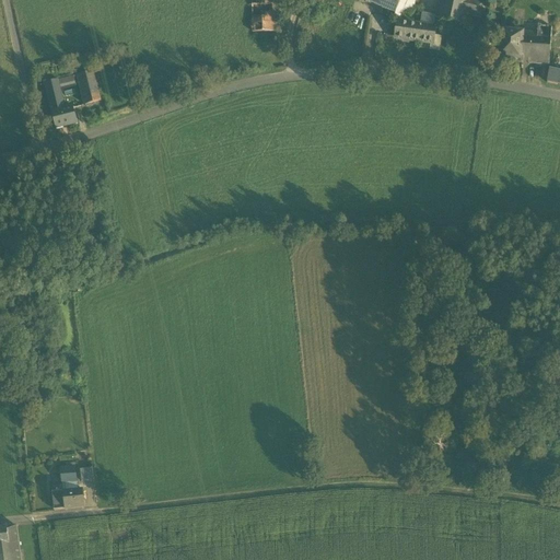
[(252,0),(253,32),(272,32),(272,0),(252,0)]
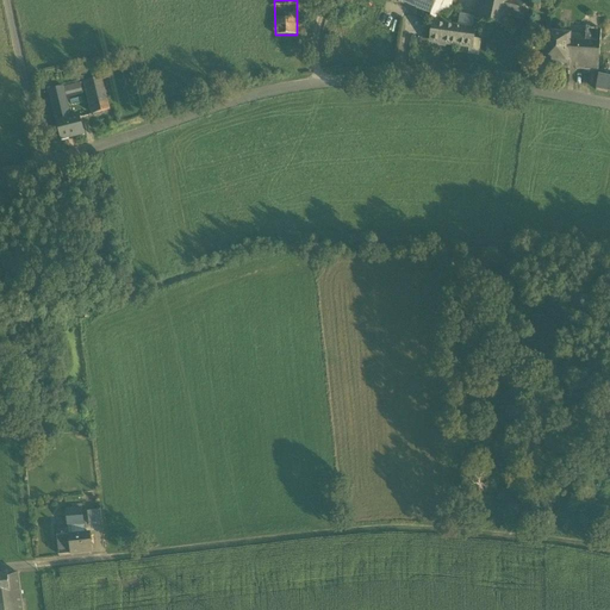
[(398,0),(430,14),(436,0),(398,0)]
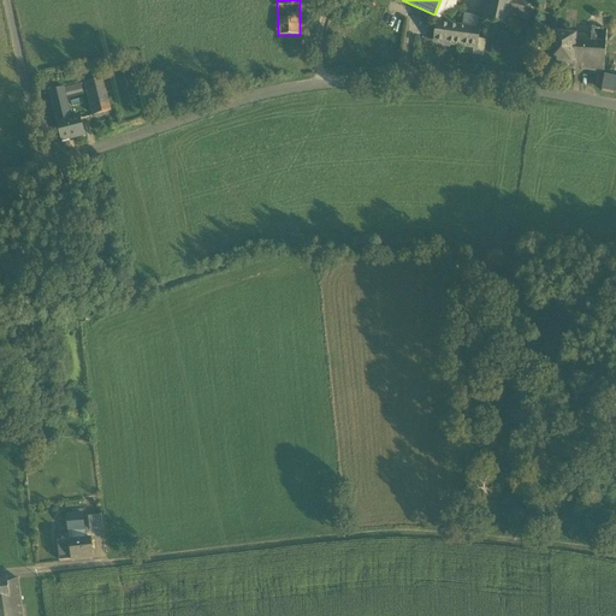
[(456,0),(440,0),(434,15),(433,17),(438,19),(455,11),(456,0)]
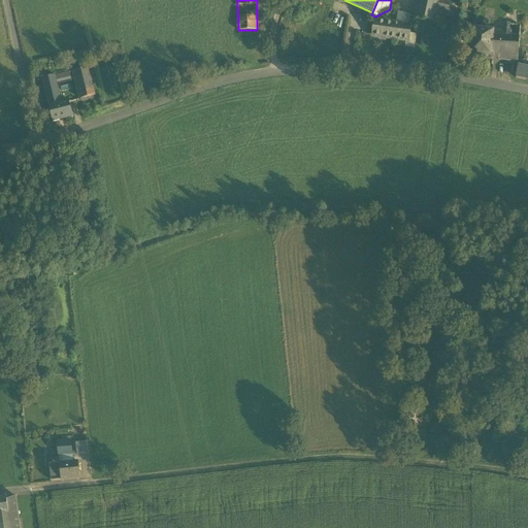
[(442,0),(416,0),(415,5),(440,11),(442,0)]
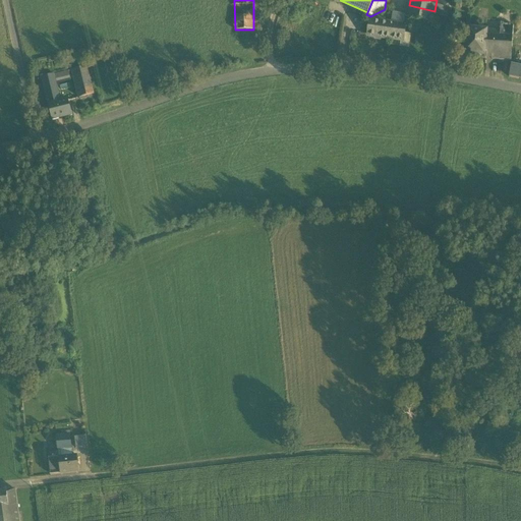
[(437,0),(435,11),(433,13),(433,15),(449,18),(453,1),(449,0),(437,0)]
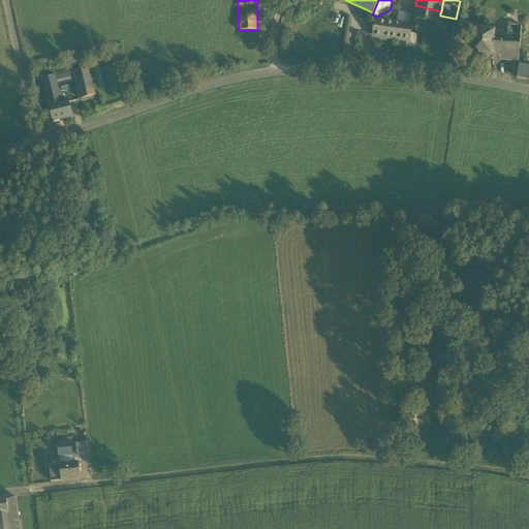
[(413,17),(438,23),(440,16),(440,13),(441,11),(415,5),(413,17)]
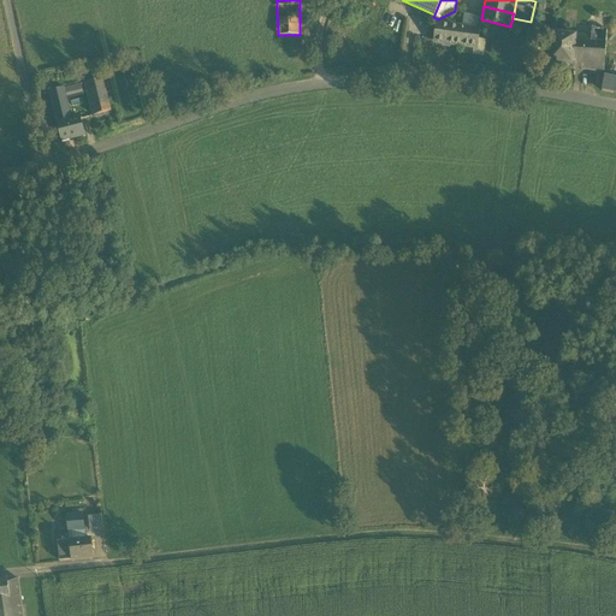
[(462,28),(477,30),(479,17),(463,15),(462,28)]
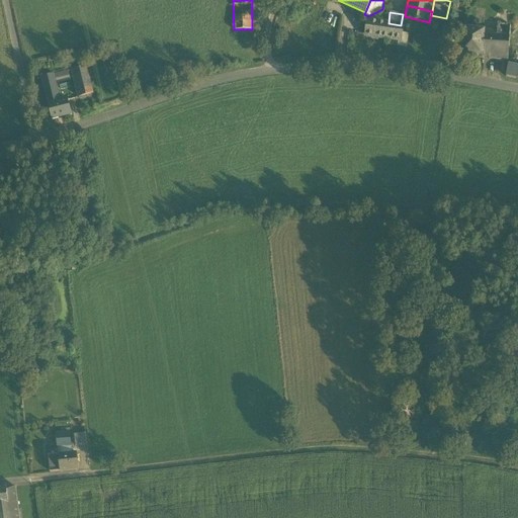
[(399,39),(401,39),(402,33),(403,25),(401,25),(389,23),(368,20),(366,34),(399,39)]
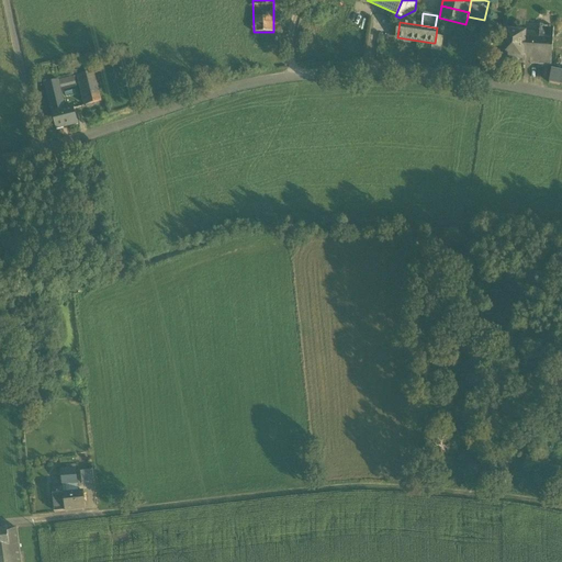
[(539,26),(539,34),(552,35),(553,30),(550,29),(550,26),(539,26)]
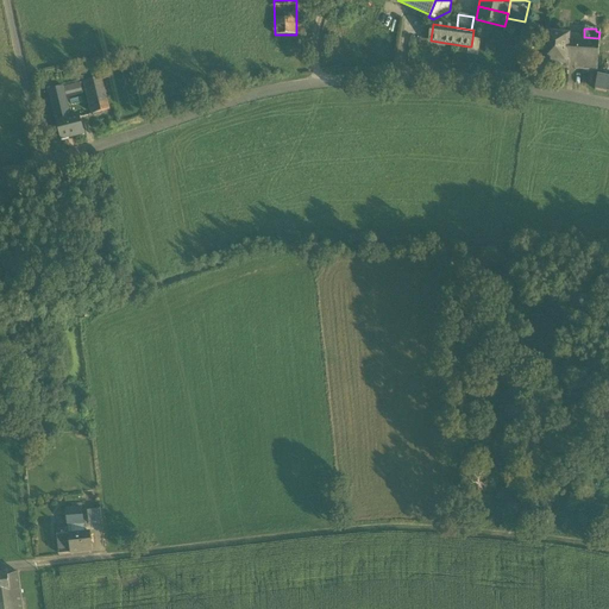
[(554,64),(566,66),(567,36),(544,35),(542,63),(554,64)]
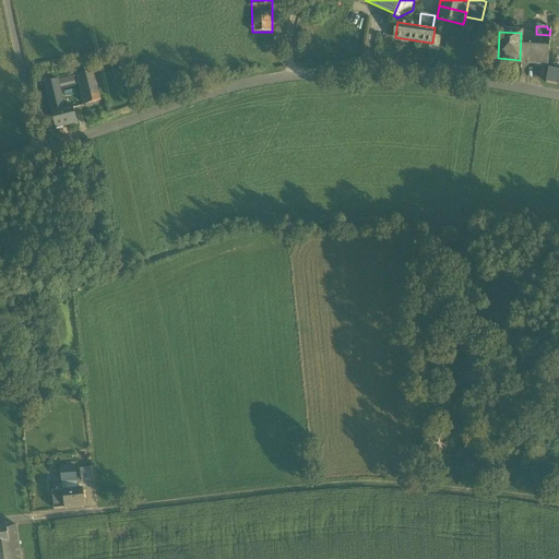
[(548,62),(549,35),(536,34),(521,33),(520,60),(527,60),(527,63),(544,66),(548,62)]
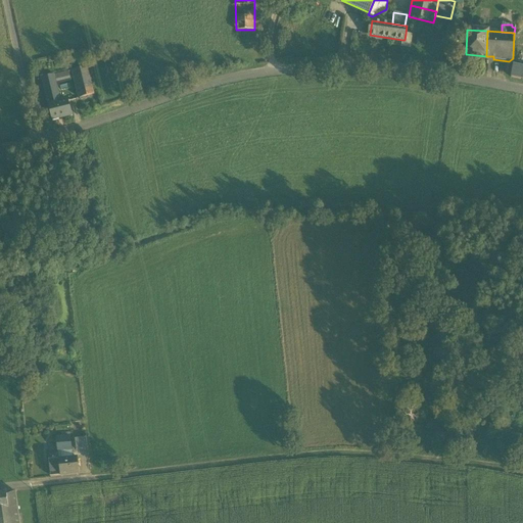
[(413,35),(406,34),(405,40),(402,40),(401,47),(411,49),(413,35)]
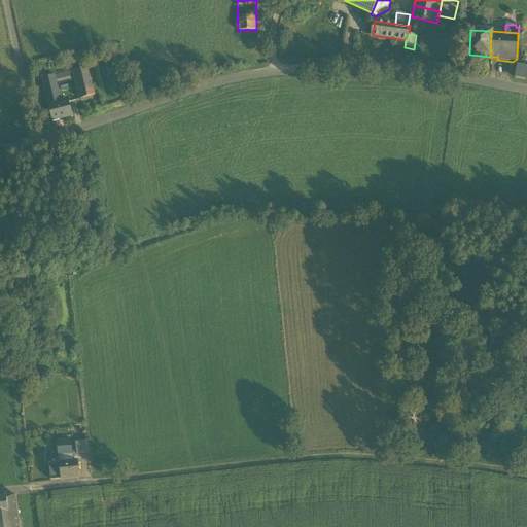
[(515,78),(524,80),(526,68),(517,66),(515,78)]
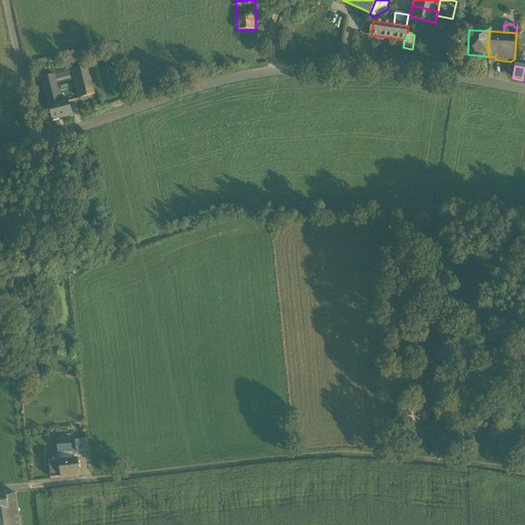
[(73,72),(79,99),(94,95),(88,68),(73,72)]
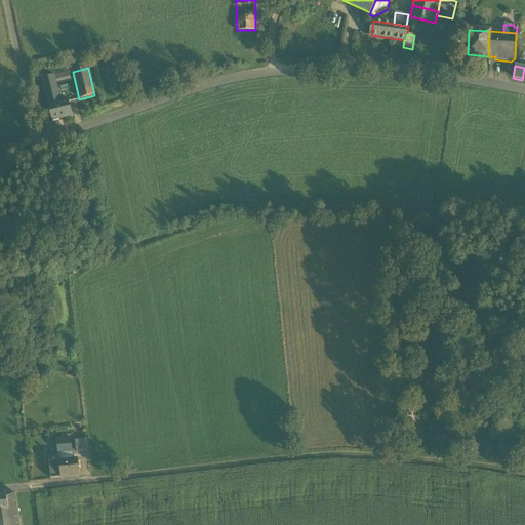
[(69,73),(53,76),(55,84),(71,80),(69,73)]
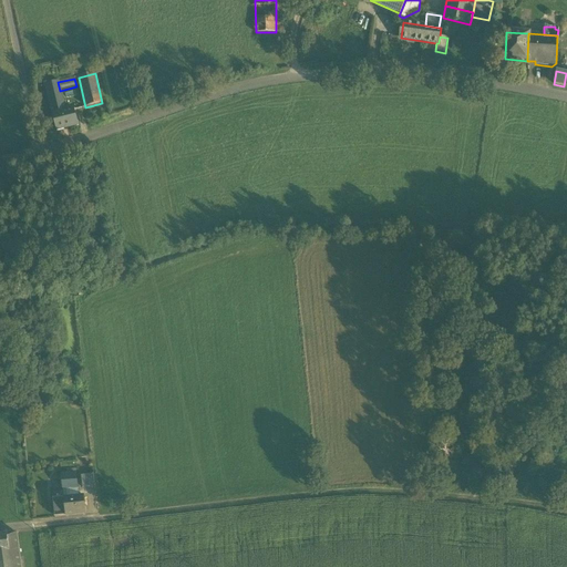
[(45,85),(52,114),(64,112),(60,91),(58,82),(45,85)]
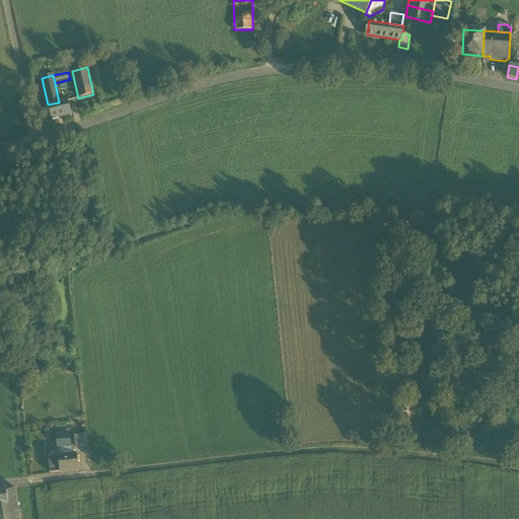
[(48,104),(51,120),(57,119),(71,115),(67,100),(59,102),(48,104)]
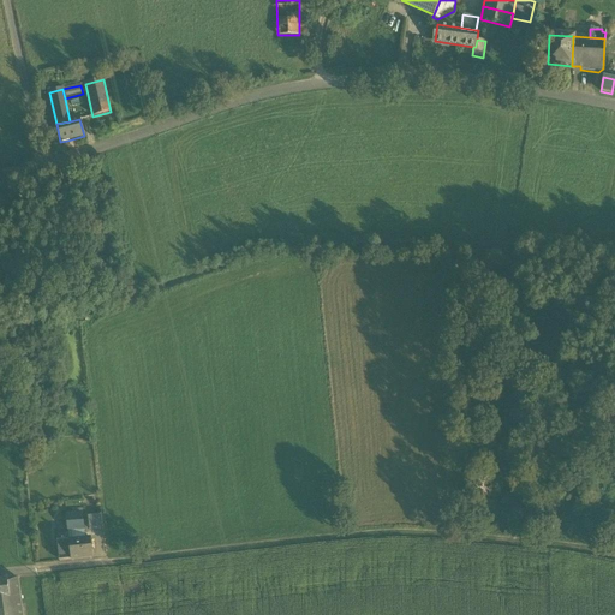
[(90,513),(93,531),(105,530),(102,512),(90,513)]
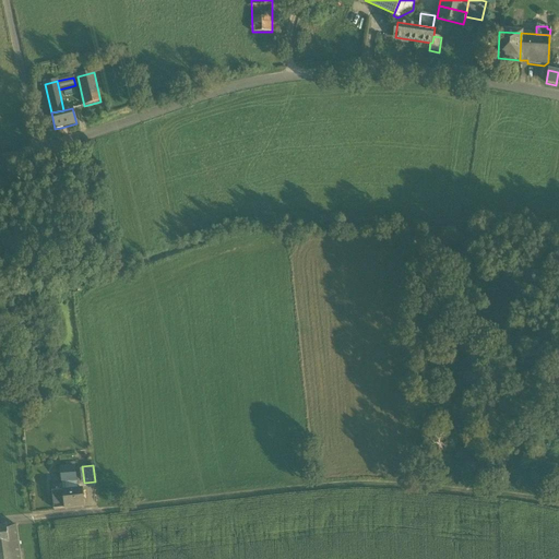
[(78,483),(75,468),(70,468),(60,470),(62,484),(78,483)]
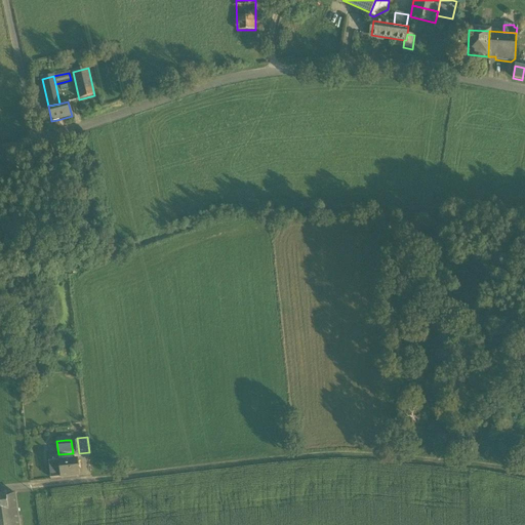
[(58,454),(59,462),(62,477),(80,475),(78,460),(73,460),(73,453),(58,454)]
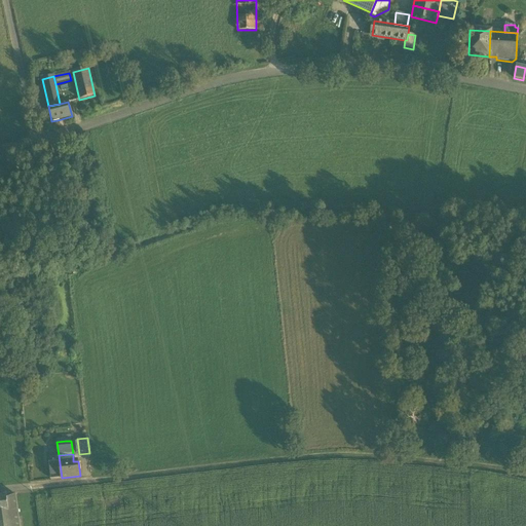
[(50,479),(62,478),(60,463),(48,464),(50,479)]
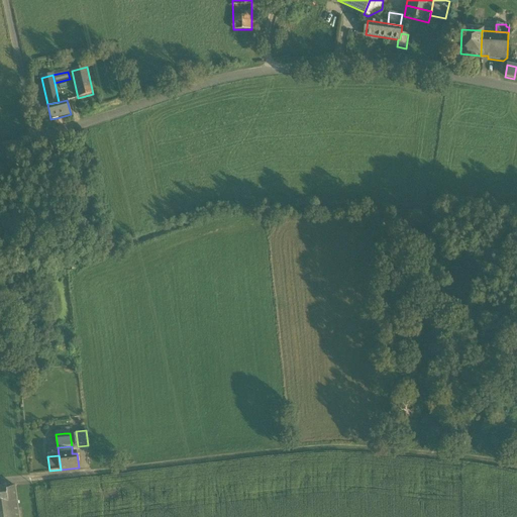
[(0,488),(0,503),(17,501),(15,487),(0,488)]
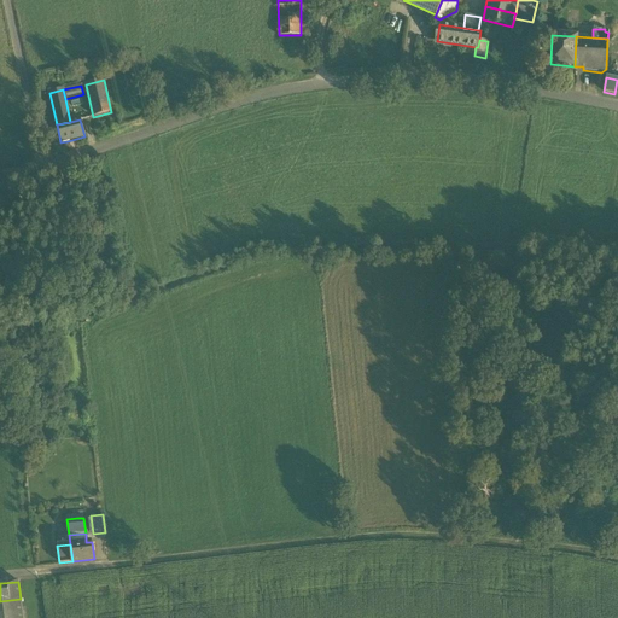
[(0,606),(1,617),(11,617),(11,608),(22,607),(21,599),(0,601),(0,606)]
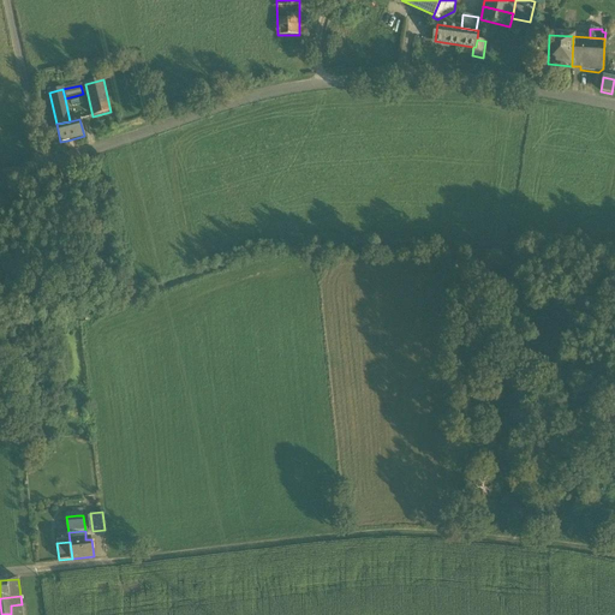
[(22,614),(22,604),(11,605),(11,614),(22,614)]
